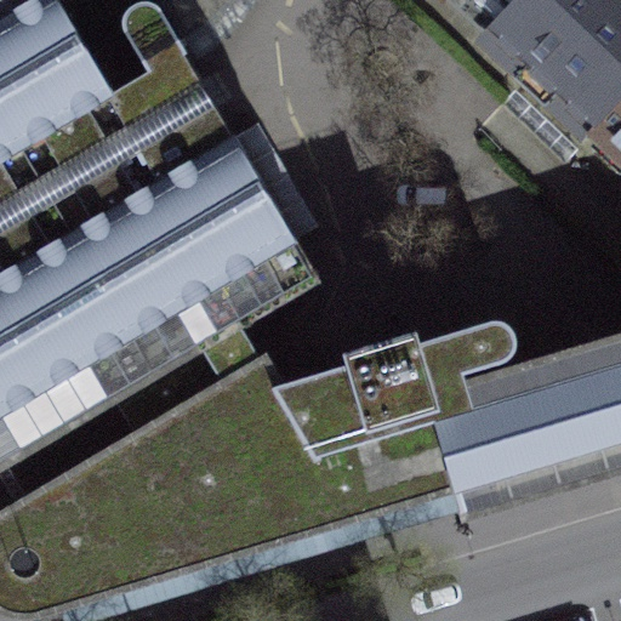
[(226,0),(0,0),(0,467),(115,400),(240,328),(320,280),(191,62),(178,41),(200,27),(221,7),(226,0)]
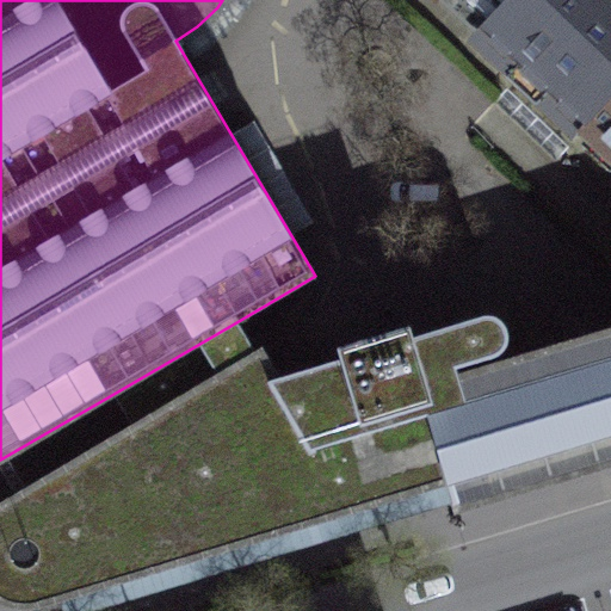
[(450,0),(479,28),(505,0),(450,0)]
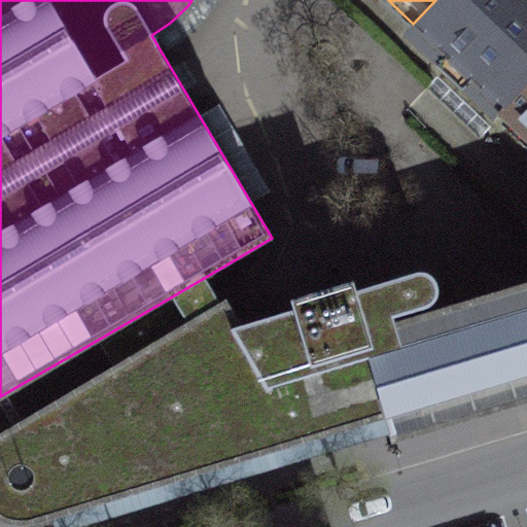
[(504,111),(526,86),(526,0),(435,0),(413,24),(504,111)]
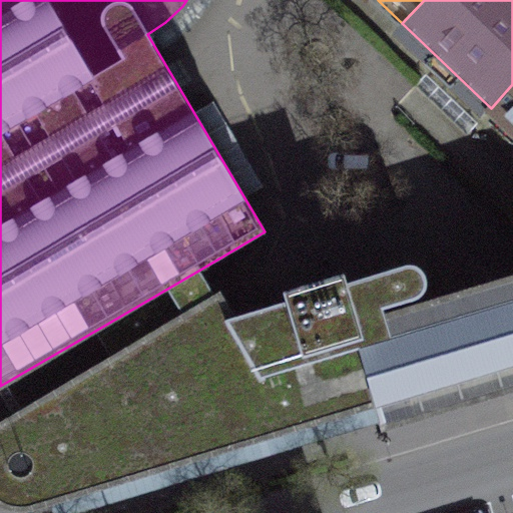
[(512,128),(512,84),(491,108),(512,128)]
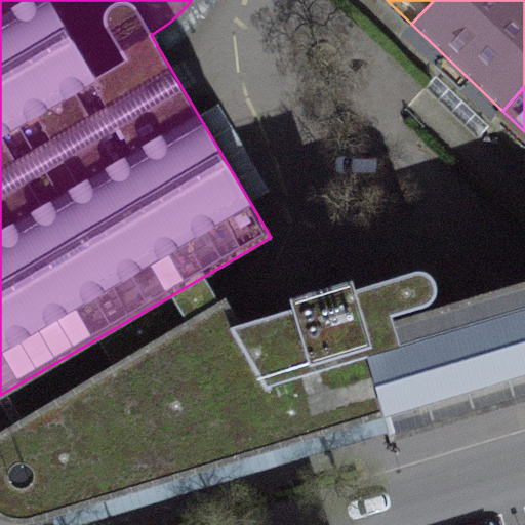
[(524,279),(391,319),(390,315),(428,303),(431,301),(433,299),(435,297),(436,294),(437,291),(438,288),(438,285),(438,283),(437,280),(435,277),(434,275),(432,273),(429,272),(426,271),(422,270),(419,270),(416,270),(364,285),(240,323),(225,296),(218,300),(203,277),(97,338),(105,351),(113,362),(0,428),(0,513),(2,515),(12,519),(21,521),(29,520),(382,414),(390,439),(411,433),(524,398),(524,279)]
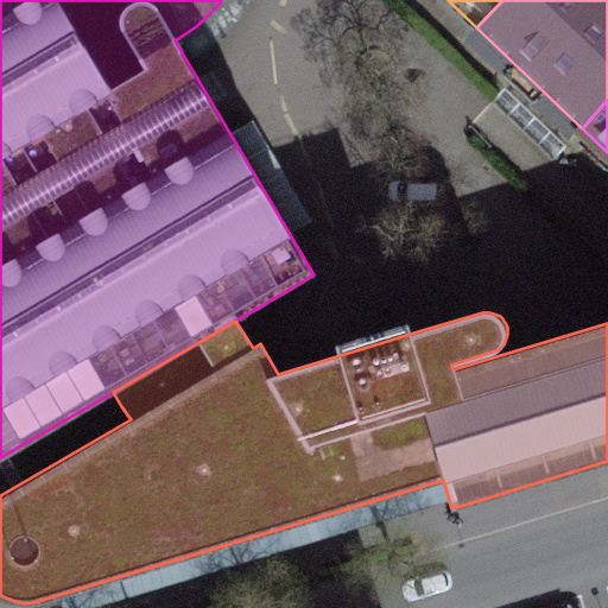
All buildings are outlined.
